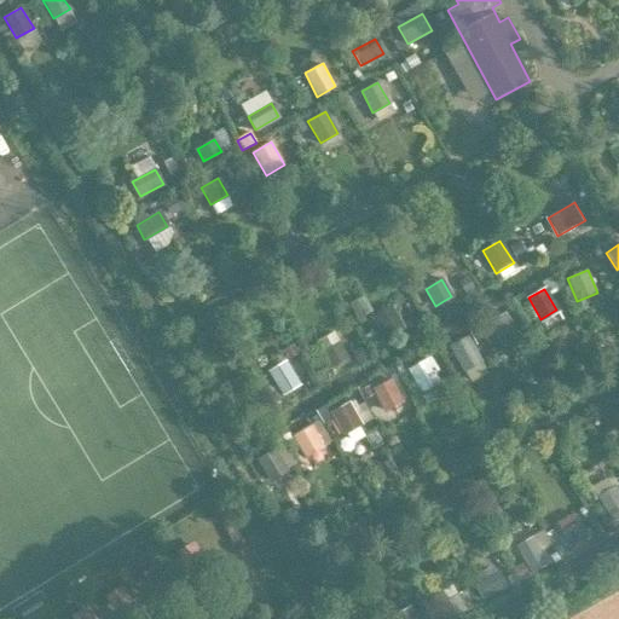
[(489,322),(498,339),(515,329),(505,312),(489,322)]
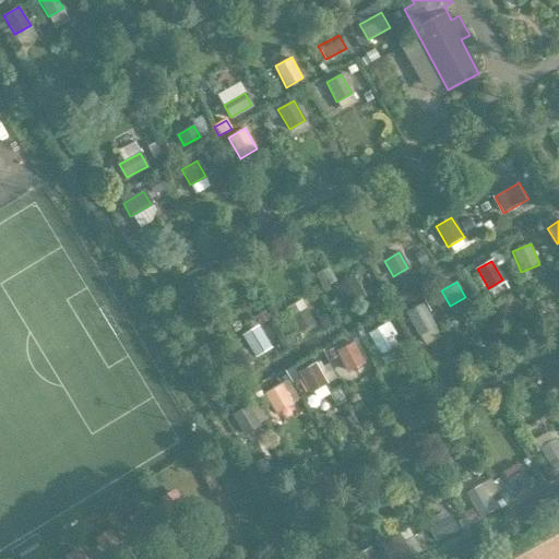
[(341,292),(348,304),(364,295),(356,283),(341,292)]
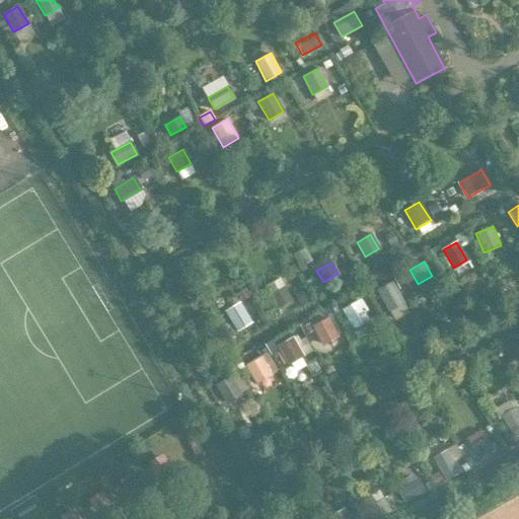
[(403,303),(390,281),(375,290),(388,312),(403,303)]
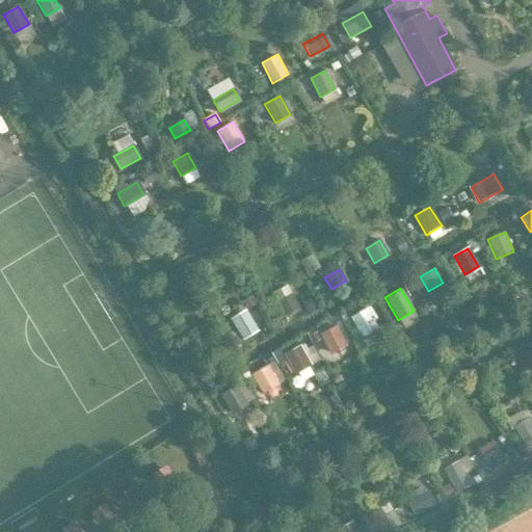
[(277,302),(285,314),(297,307),(290,295),(277,302)]
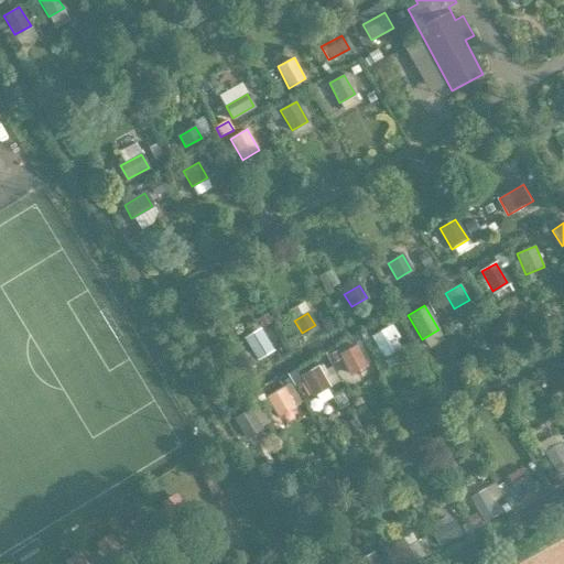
[(387,327),(399,320),(394,313),(382,321),(387,327)]
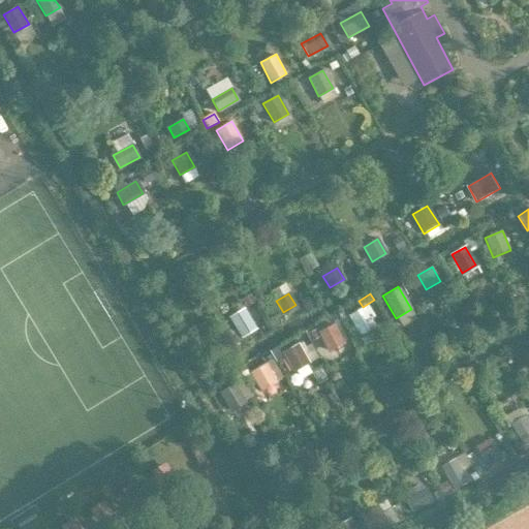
[(349,315),(360,334),(374,325),(363,307),(349,315)]
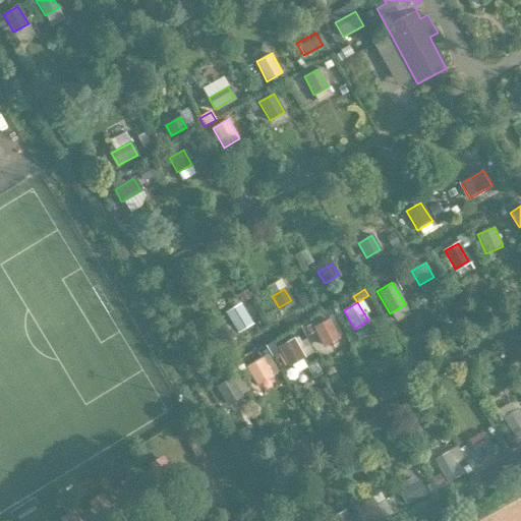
[(251,324),(245,313),(240,303),(224,313),(235,333),(237,332),(251,324)]
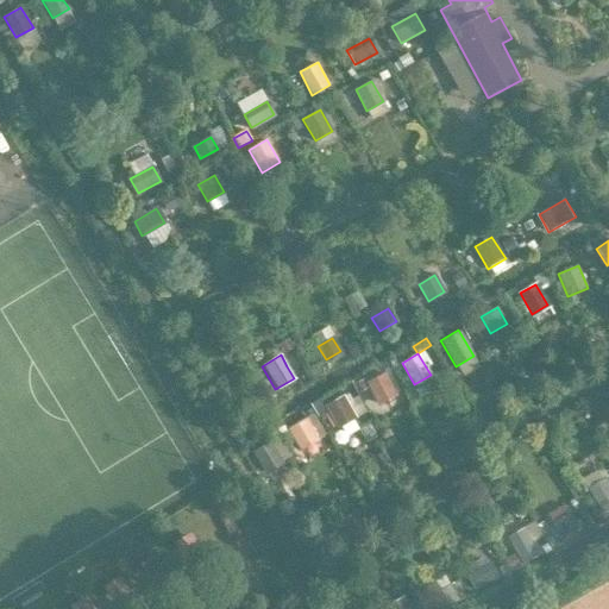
[(368,382),(378,402),(394,394),(383,372),(368,382)]
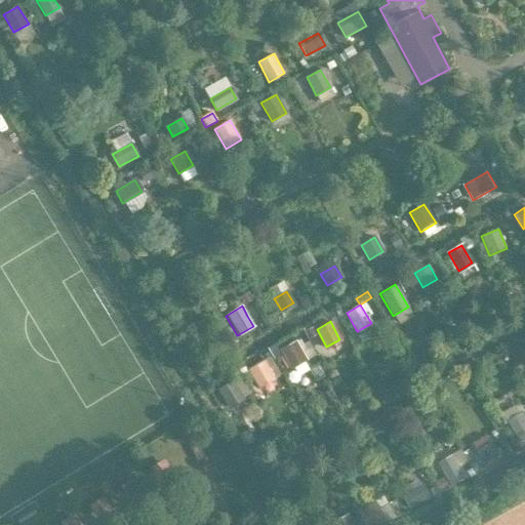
[(308,361),(296,341),(281,351),(291,369),(308,361)]
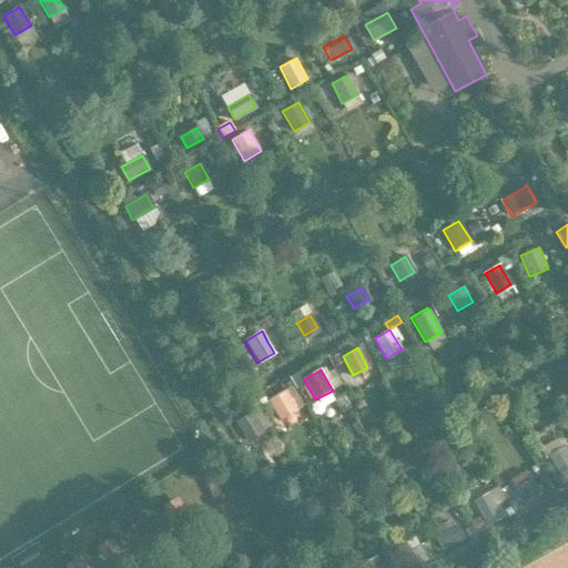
[(288,376),(296,389),(305,384),(297,372),(288,376)]
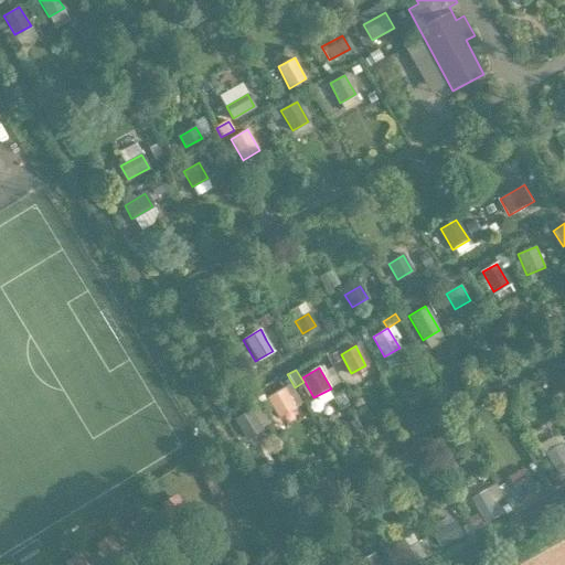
[(268,397),(279,416),(295,407),(283,388),(268,397)]
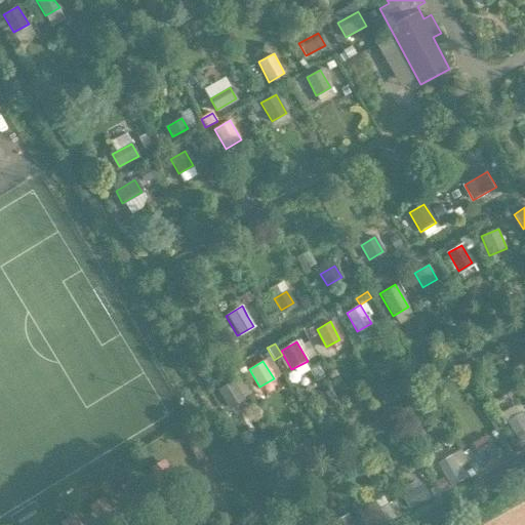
[(246,401),(234,381),(219,390),(232,410),(246,401)]
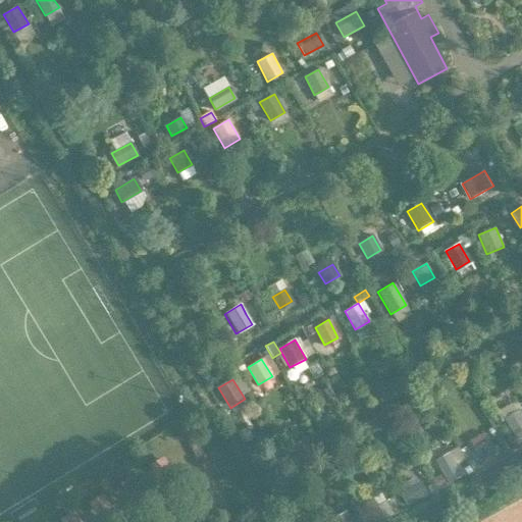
[(521,435),(521,416),(518,410),(502,419),(514,440),(521,435)]
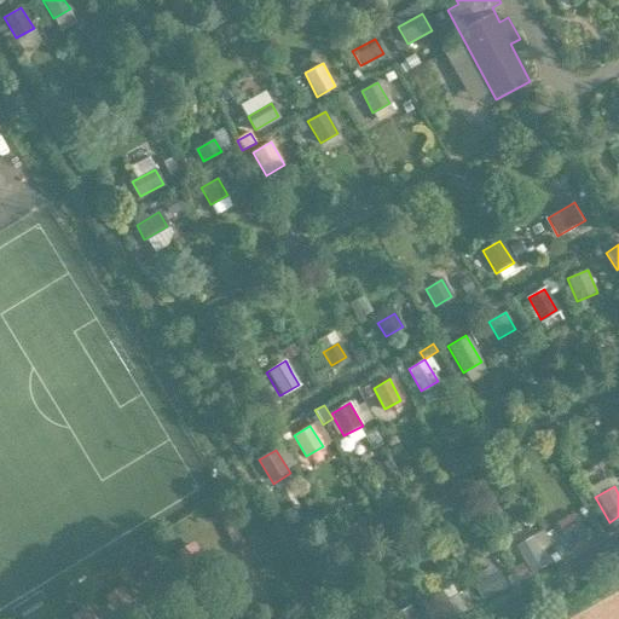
[(585,536),(573,514),(555,525),(567,547),(585,536)]
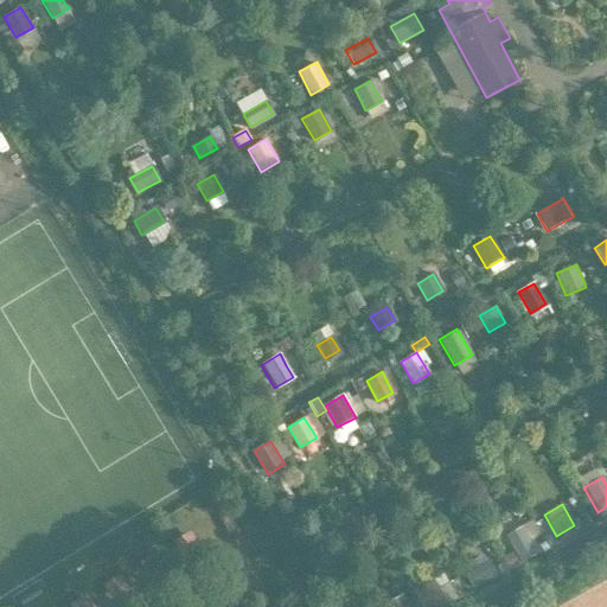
[(523,529),(508,537),(521,560),(536,551),(523,529)]
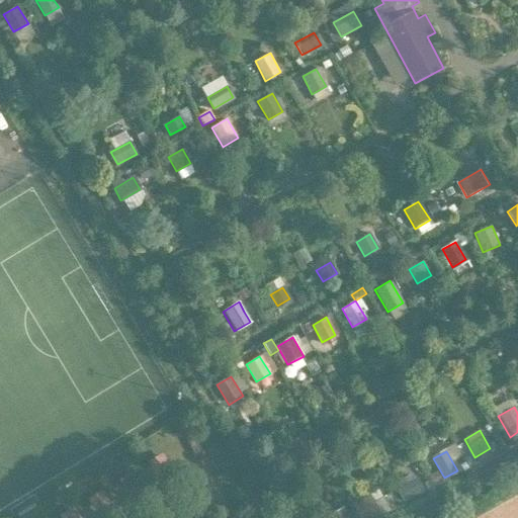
[(155,470),(164,464),(160,457),(150,463),(155,470)]
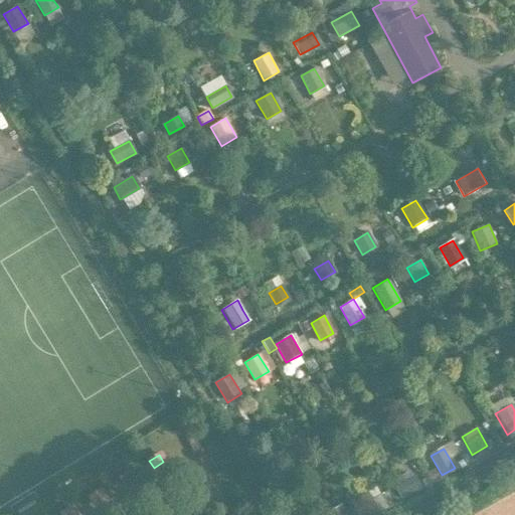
[(130,473),(121,478),(126,486),(135,480),(130,473)]
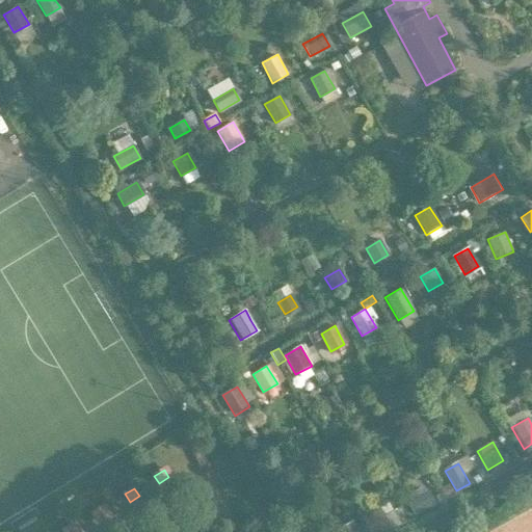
[(427,490),(407,502),(414,514),(434,502),(427,490)]
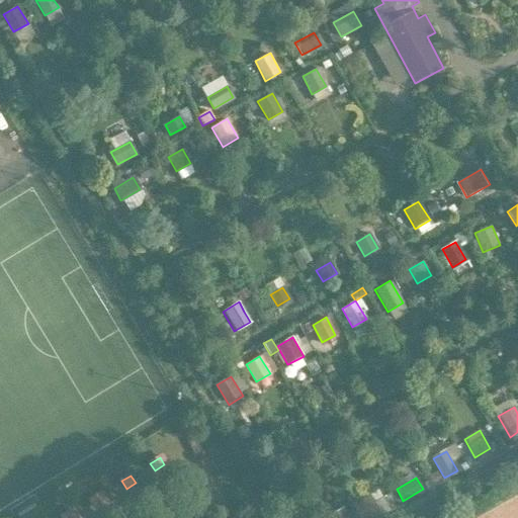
[(371,517),(372,517),(397,505),(389,492),(364,506),(371,517)]
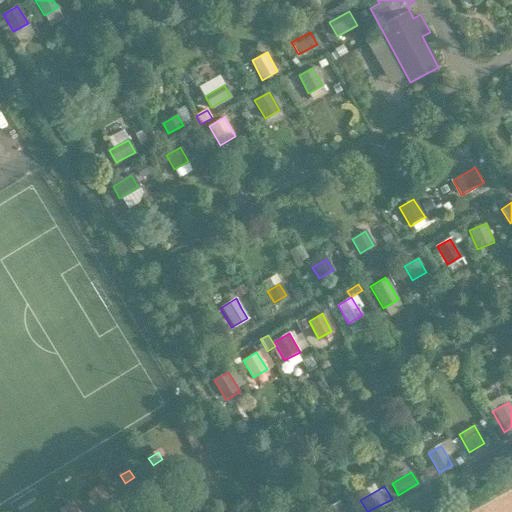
[(92,502),(101,496),(96,489),(87,495),(92,502)]
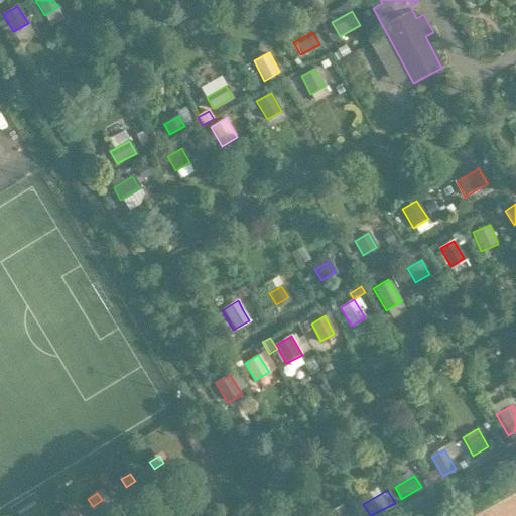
[(326,515),(350,515),(342,501),(323,510),(326,515)]
